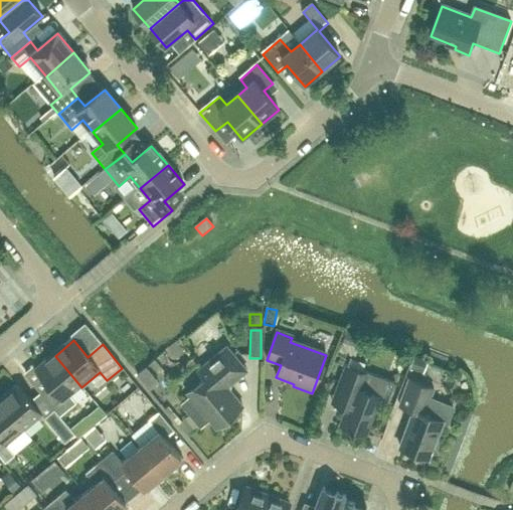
[(247,373),(227,349),(199,373),(206,381),(188,395),(190,398),(181,406),(201,431),(210,422),(217,431),(243,408),(229,391),(230,390),(231,386),(230,385),(245,372),(246,374),(247,373)]
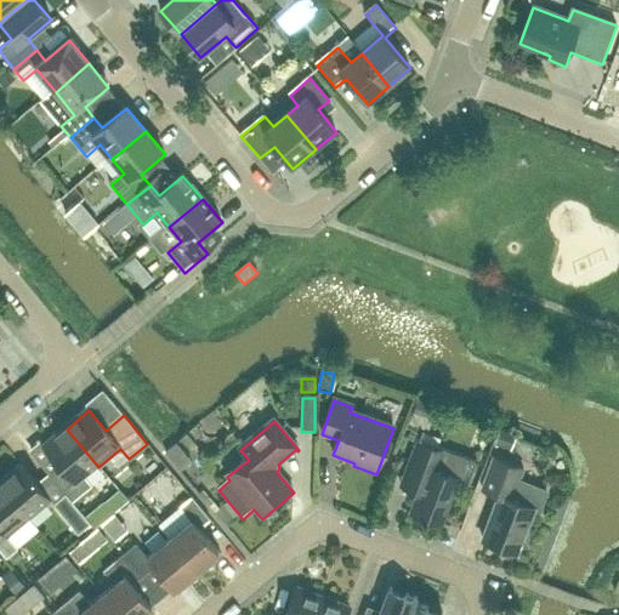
[(98,467),(67,430),(44,448),(61,468),(50,477),(66,497),(73,505),(94,489),(85,478),(98,467)]
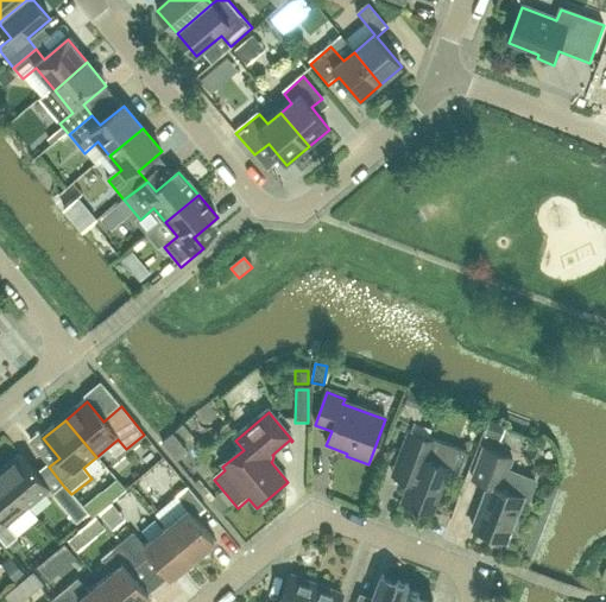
[(504,429),(487,423),(481,439),(498,444),(504,429)]
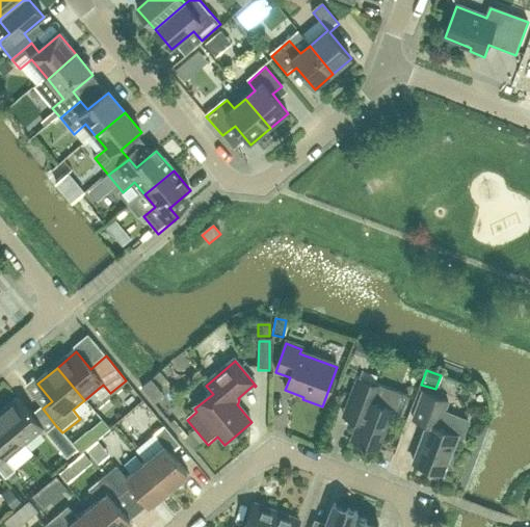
[(409,398),(379,387),(358,378),(343,419),(358,424),(351,441),(379,451),(394,413),(402,416),(409,398)]
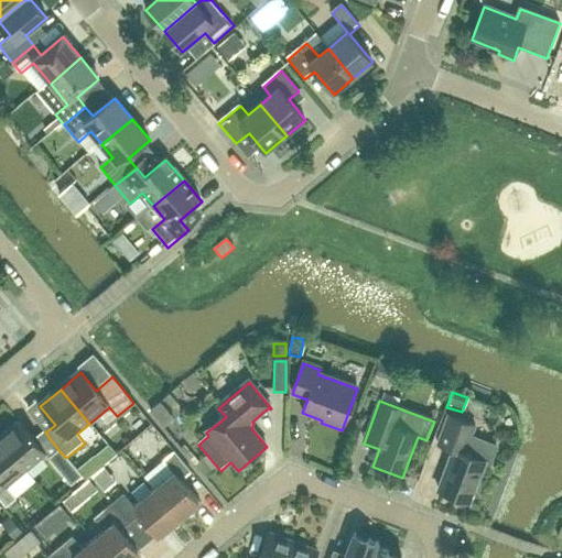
[(134,428),(144,444),(160,433),(151,418),(134,428)]
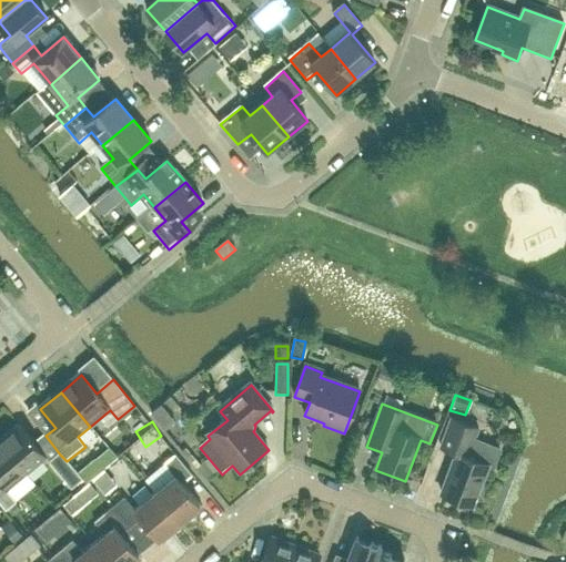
[(479,431),(452,421),(441,449),(457,456),(442,496),(474,508),(489,466),(470,458),(479,431)]
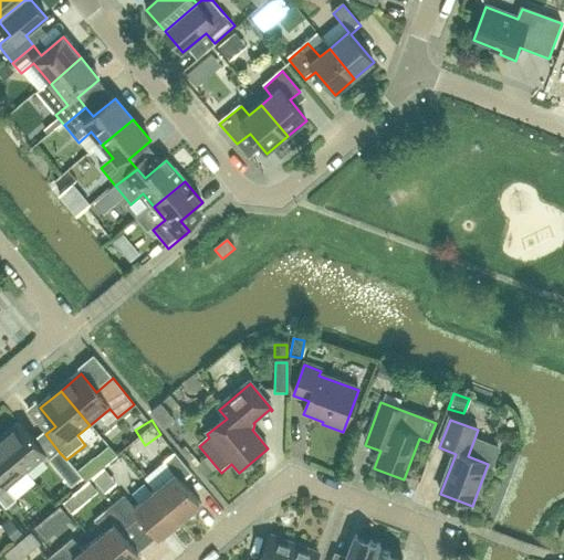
[(19,425),(0,441),(0,442),(27,475),(47,458),(19,425)]
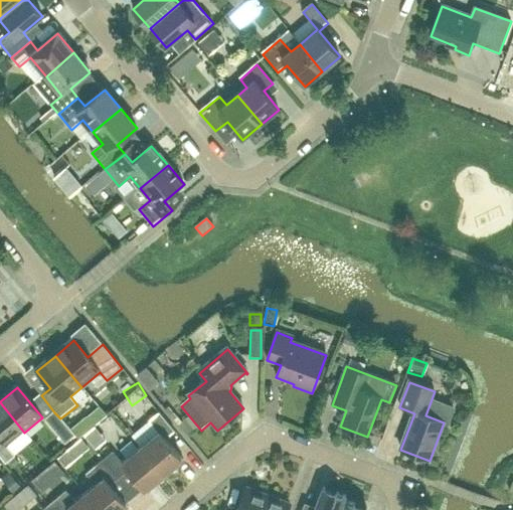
[(24,433),(0,402),(0,439),(0,457),(6,465),(16,457),(7,447),(24,433)]
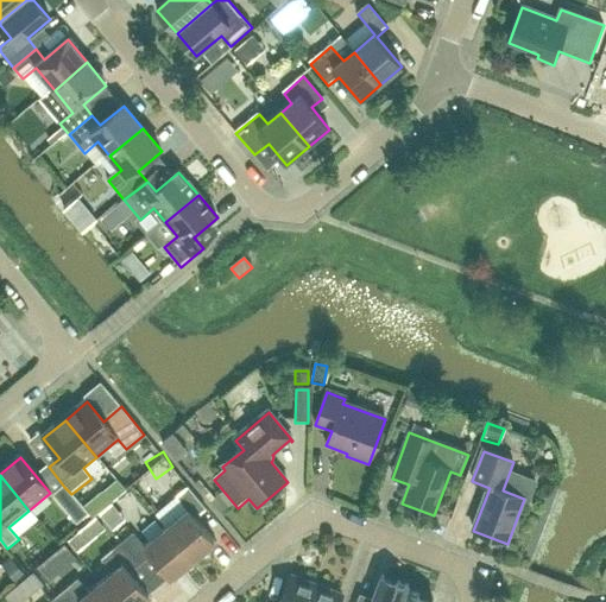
[(71,494),(64,487),(52,496),(77,526),(90,515),(71,494)]
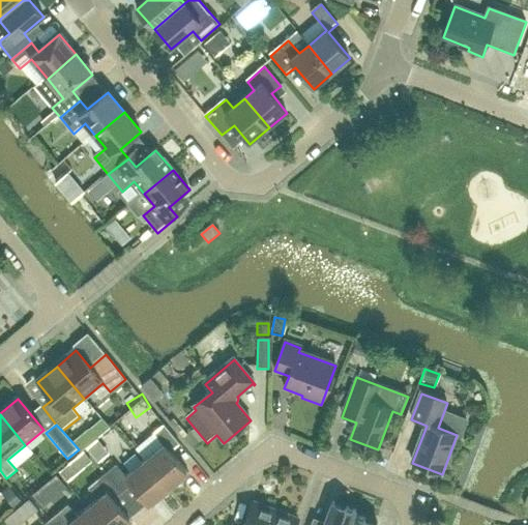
[(164,445),(145,462),(171,493),(189,476),(171,454),(180,445),(165,427),(154,435),(164,445)]
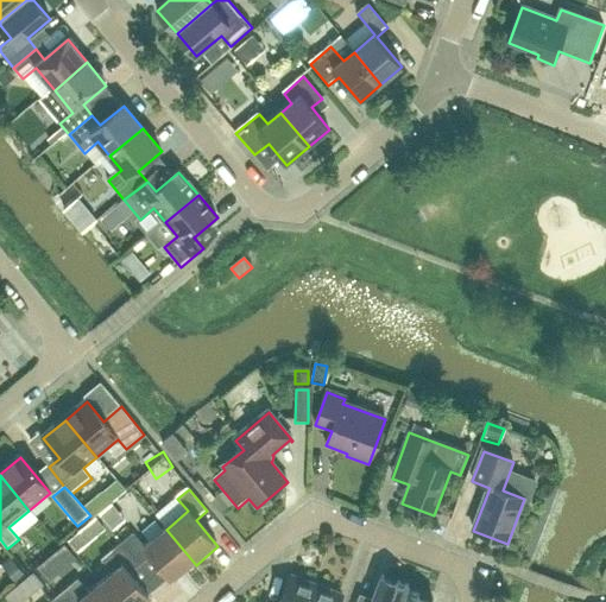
[(134,534),(124,544),(141,566),(152,557),(175,583),(196,565),(166,530),(145,547),(134,534)]
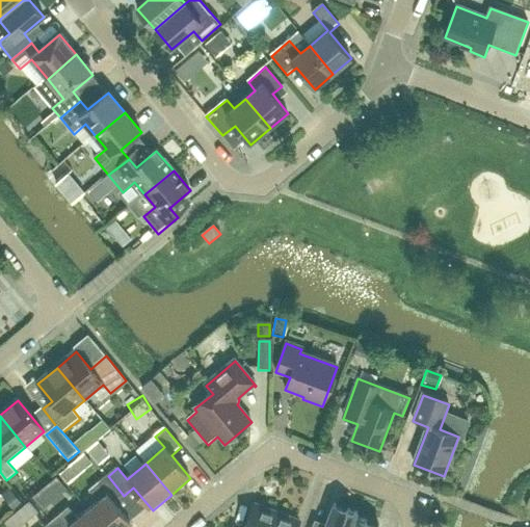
[(88,511),(102,526),(134,526),(114,503),(124,496),(108,476),(89,492),(99,502),(88,511)]
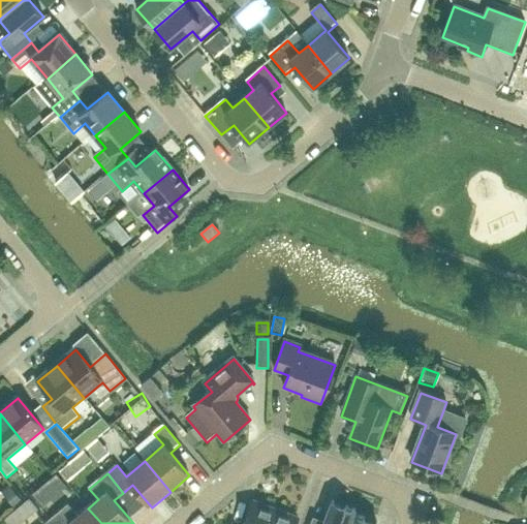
[(49,505),(67,489),(59,480),(39,496),(49,505)]
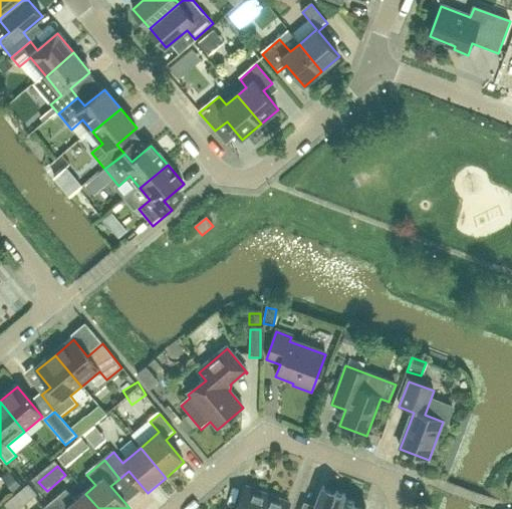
[(20,486),(9,472),(0,479),(12,494),(20,486)]
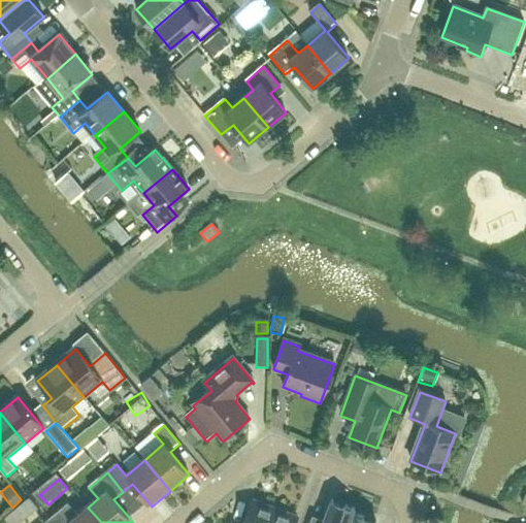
[(40,522),(48,515),(37,502),(17,522),(40,522)]
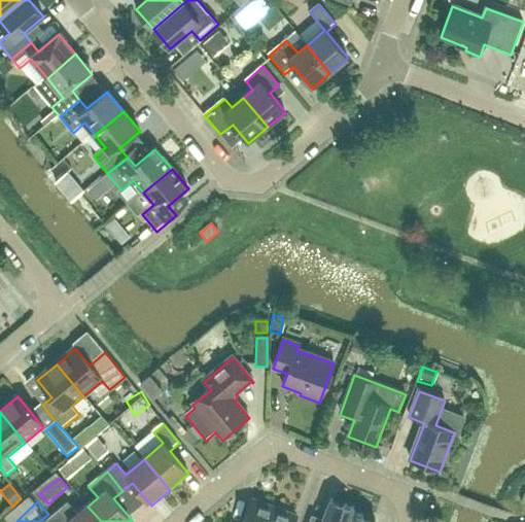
[(270,521),(275,510),(252,501),(244,521),(270,521)]
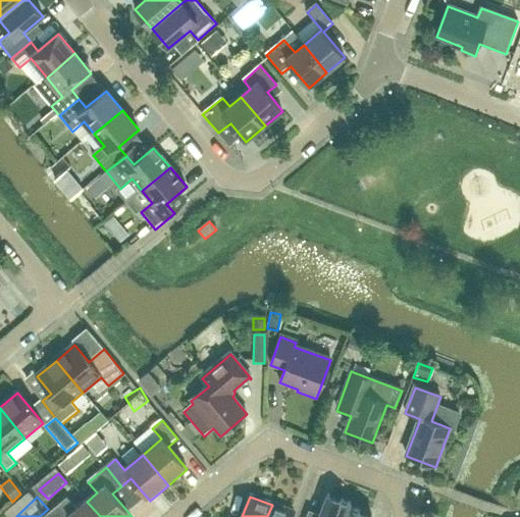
[(346,516),(351,505),(328,497),(320,516),(346,516)]
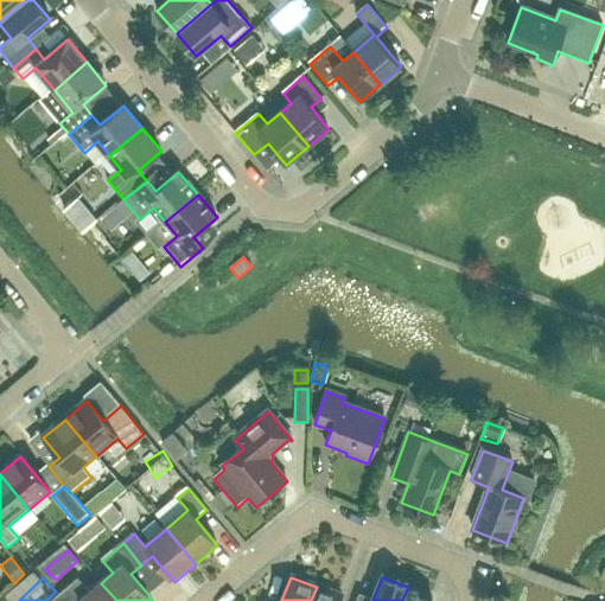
[(116,600),(101,583),(88,594),(77,581),(58,598),(61,600),(116,600)]
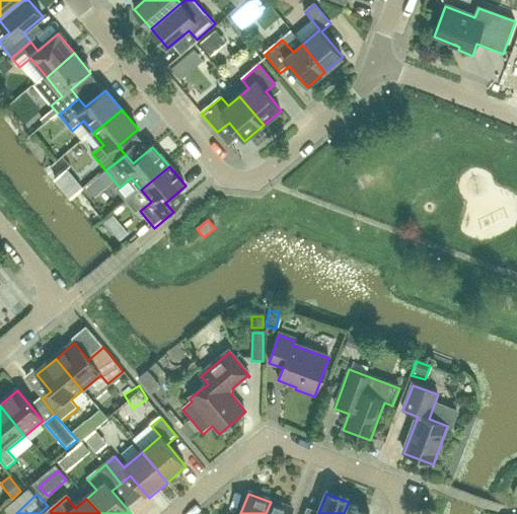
[(292,513),(293,511),(271,502),(266,513),(292,513)]
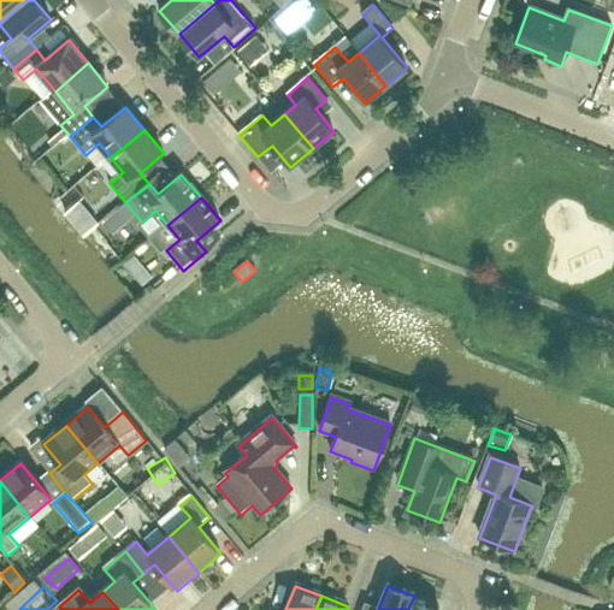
[(436,609),(413,600),(415,596),(414,596),(408,609),(436,609)]
